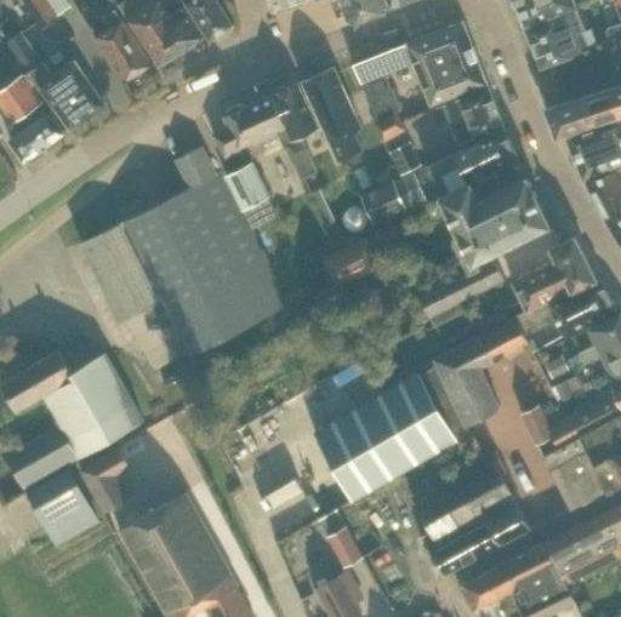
[(21,0),(41,32),(58,21),(44,0),(21,0)]
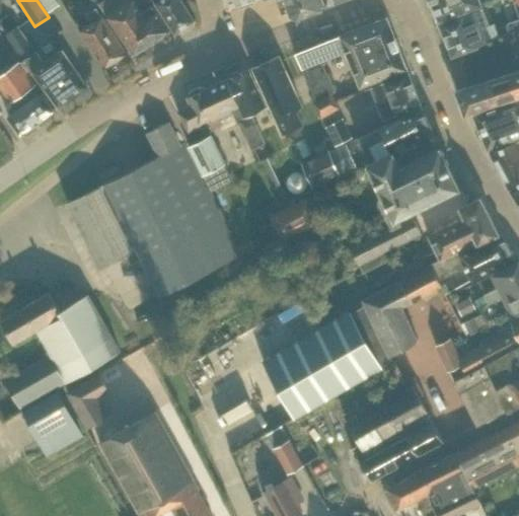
[(128,0),(105,17),(133,58),(169,33),(152,8),(142,15),(131,0),(128,0)]
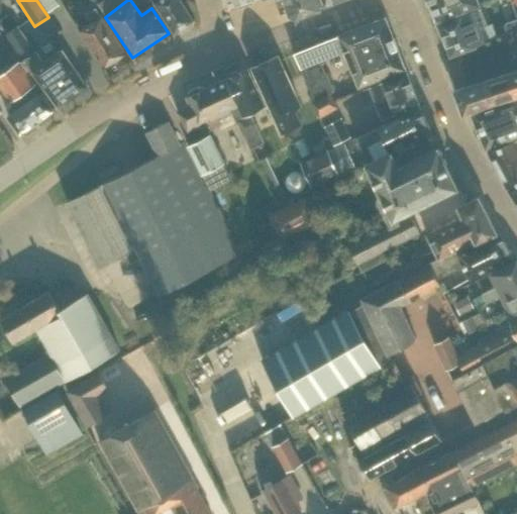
[(150,0),(154,5),(174,35),(194,23),(179,0),(150,0)]
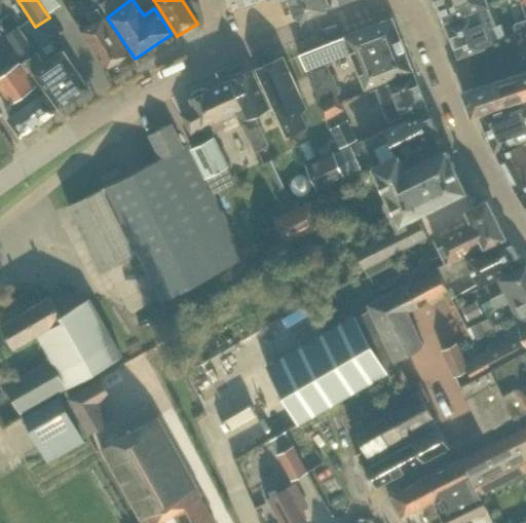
[(289,0),(295,16),(301,20),(327,11),(325,5),(329,3),(327,0),(226,0),(229,9),(259,0),(289,0)]
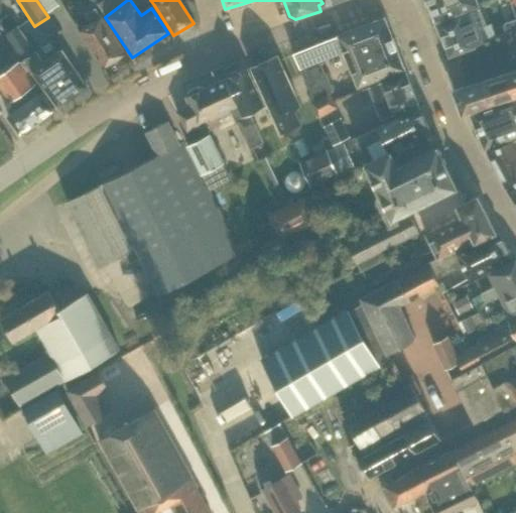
[(425,0),(427,5),(428,5),(435,23),(462,13),(479,7),(476,0),(425,0)]
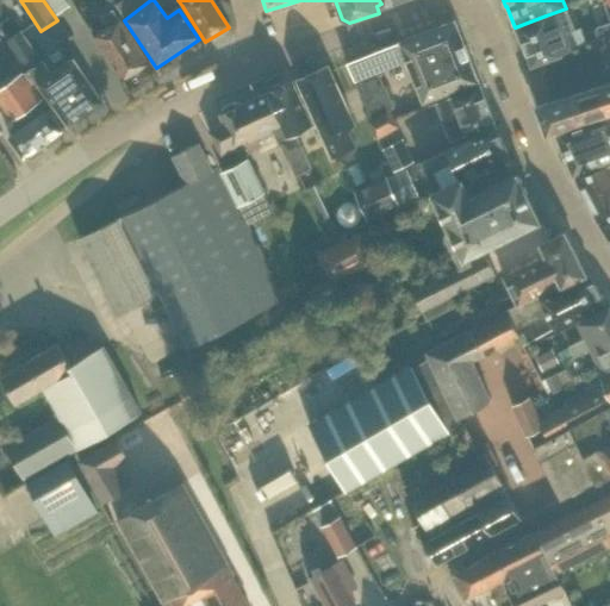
[(566,8),(546,16),(547,19),(516,31),(531,68),(574,52),(567,36),(576,32),(566,8)]
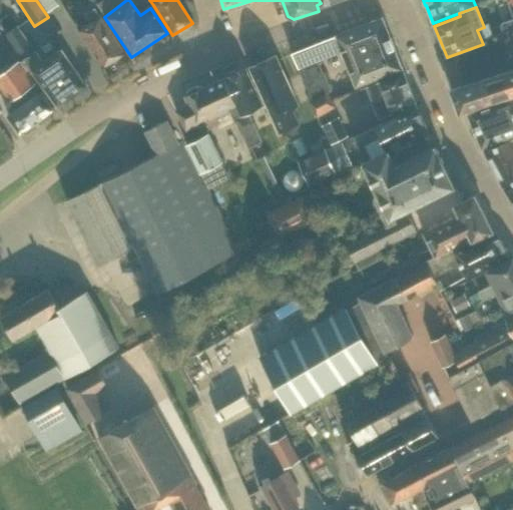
[(78,33),(102,71),(124,56),(95,10),(86,15),(91,24),(78,33)]
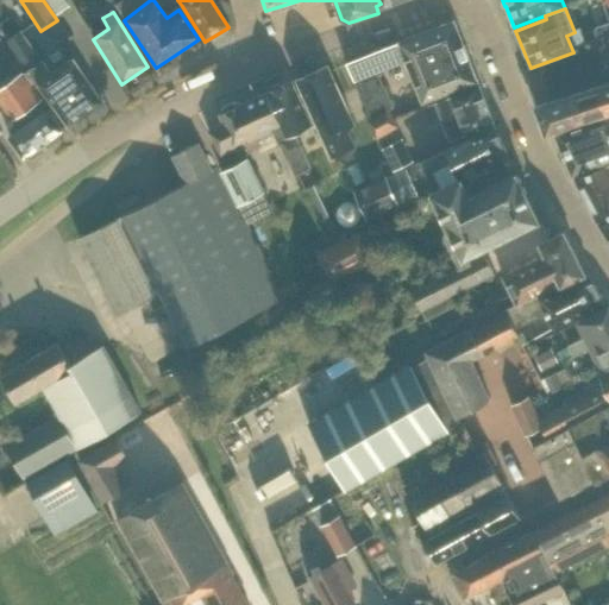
[(422,105),(477,83),(454,24),(346,65),(357,90),(370,121),(388,112),(393,109),(388,101),(377,75),(394,69),(399,82),(412,77),(422,105)]
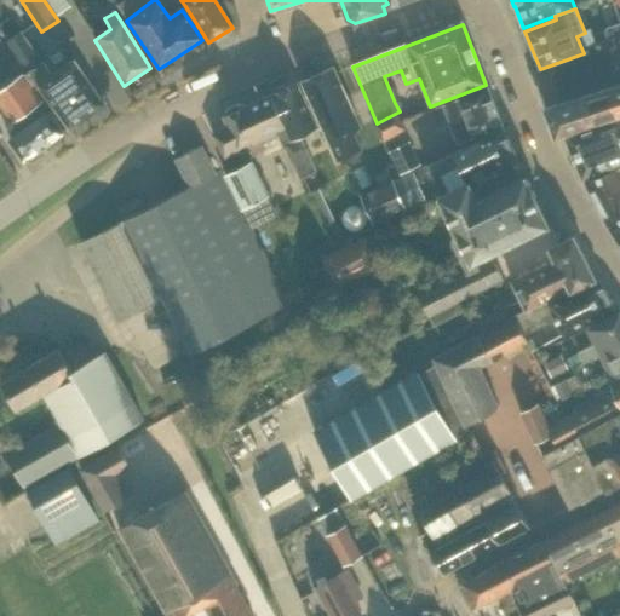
[(606,39),(606,41),(607,49),(619,44),(619,32),(608,36),(606,39)]
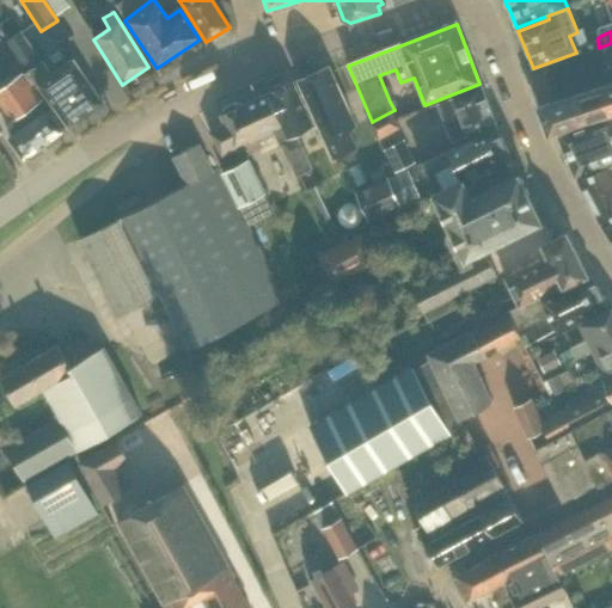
[(54,108),(55,109),(79,92),(92,112),(102,106),(73,62),(51,77),(42,63),(41,65),(20,35),(6,45),(26,75),(25,75),(36,90),(38,87),(54,108)]
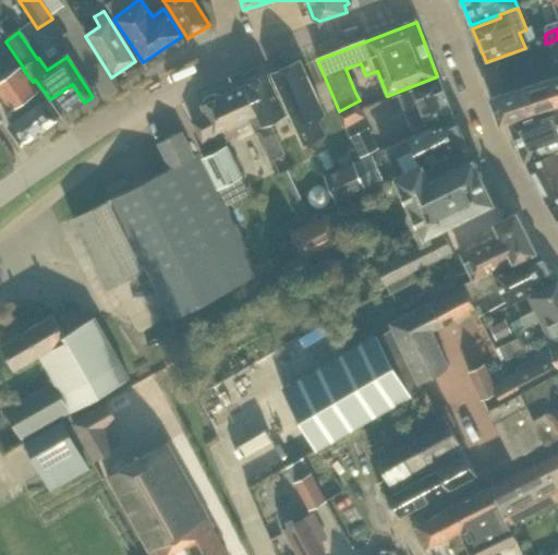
[(277,88),(289,115),(296,130),(303,146),(324,136),(317,120),(324,117),(300,62),(271,75),(277,88)]
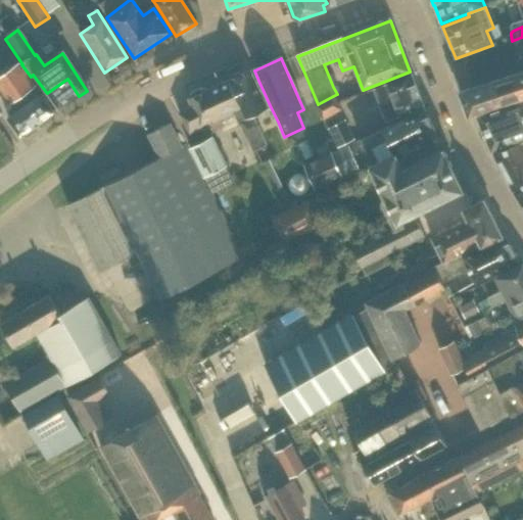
[(8,120),(20,138),(53,114),(41,96),(38,98),(33,91),(35,89),(18,65),(0,78),(0,90),(11,105),(13,104),(19,112),(8,120)]
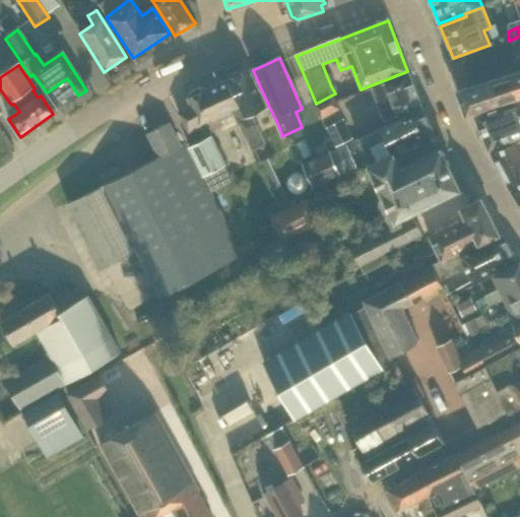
[(247,117),(269,107),(258,82),(254,83),(249,72),(240,76),(236,74),(232,77),(230,80),(228,81),(246,123),(256,147),(264,143),(252,121),(249,122),(247,117)]
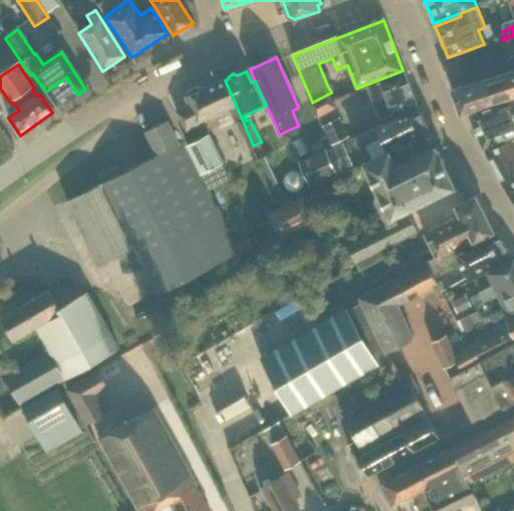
[(513,71),(452,92),(460,117),(468,114),(513,98),(513,71)]
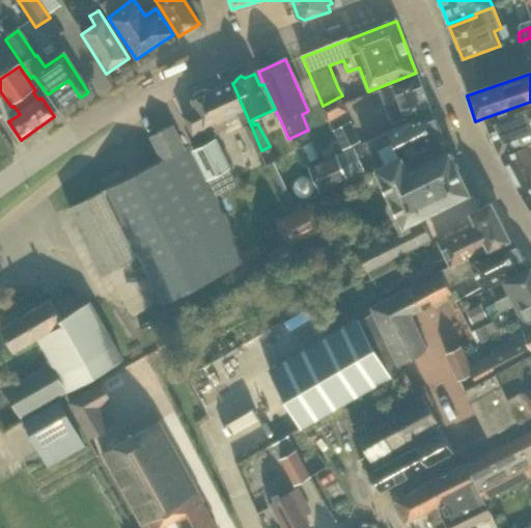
[(429,109),(418,77),(379,91),(391,123),(429,109)]
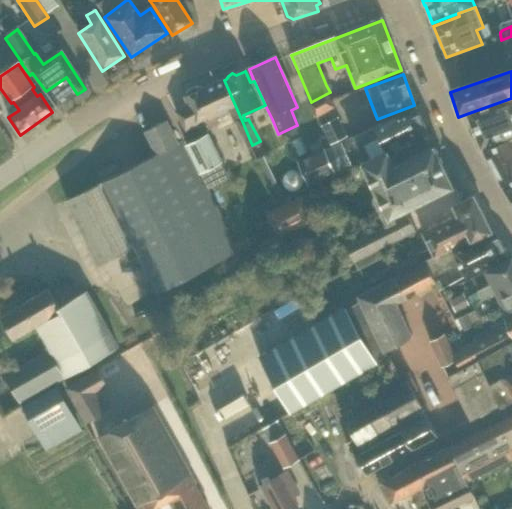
[(77,94),(66,77),(46,91),(58,108),(77,94)]
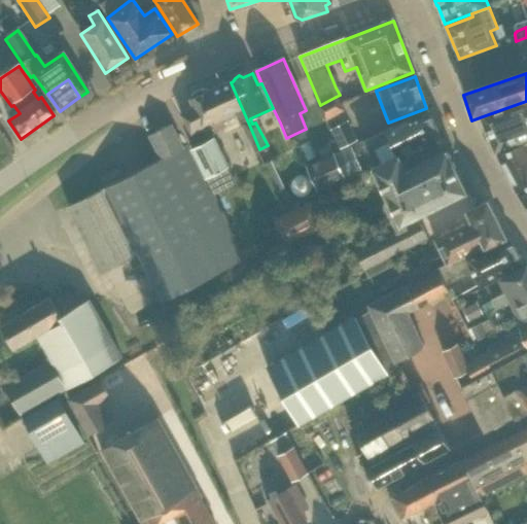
[(259,149),(249,125),(231,82),(208,93),(204,90),(191,96),(189,100),(194,108),(180,116),(191,136),(204,129),(203,128),(211,125),(212,128),(223,123),(221,118),(235,113),(241,128),(244,127),(256,151),(259,149)]
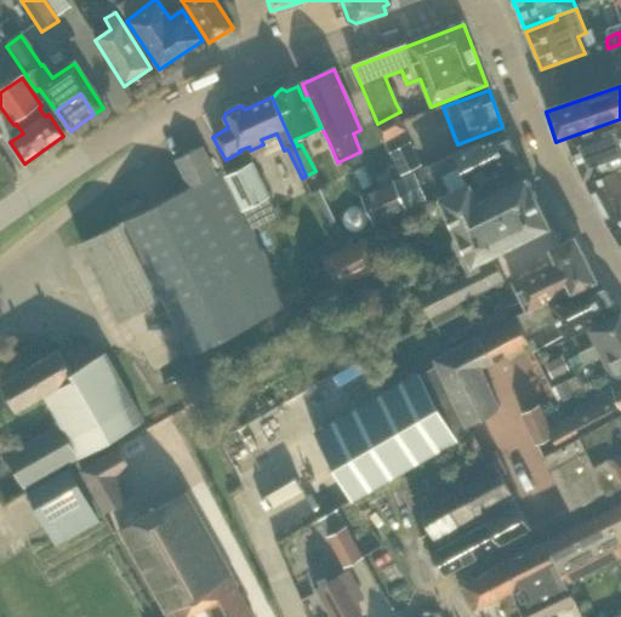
[(398,118),(396,114),(377,124),(374,126),(385,144),(405,132),(398,118)]
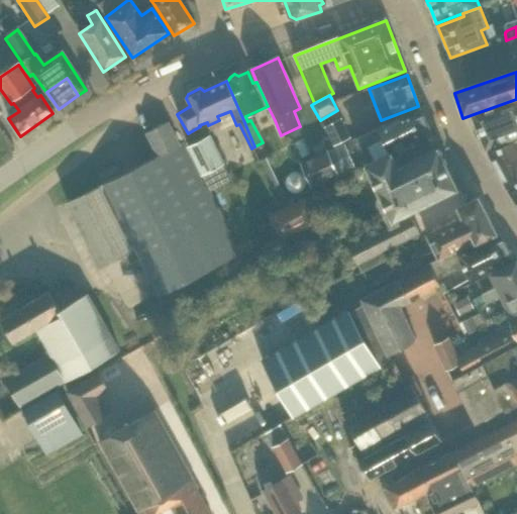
[(516,137),(516,99),(471,115),(486,149),(516,137)]
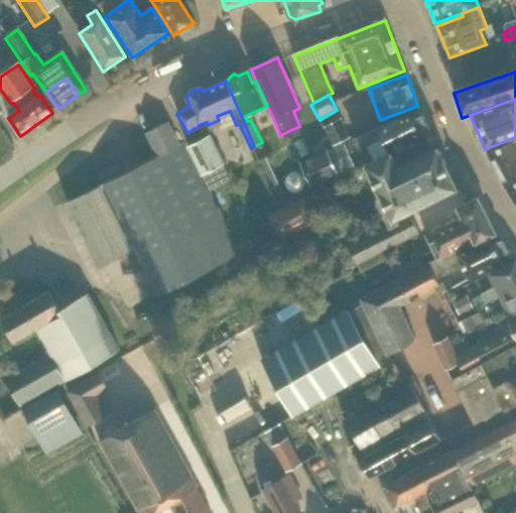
[(429,133),(418,110),(355,140),(361,152),(382,141),(388,153),(429,133)]
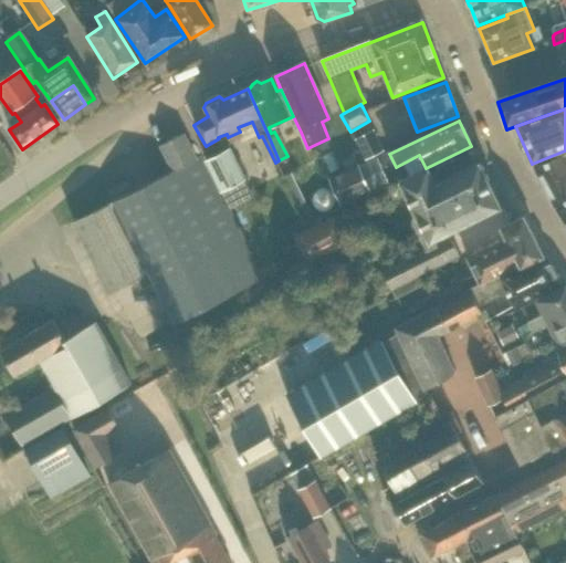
[(356,139),(366,159),(383,152),(373,131),(356,139)]
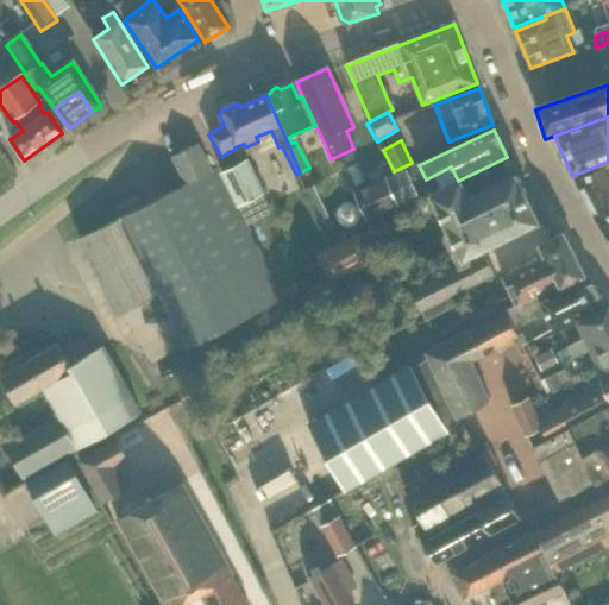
[(281,304),(215,172),(211,174),(199,146),(173,158),(186,187),(79,239),(117,316),(161,295),(188,351),(281,304)]
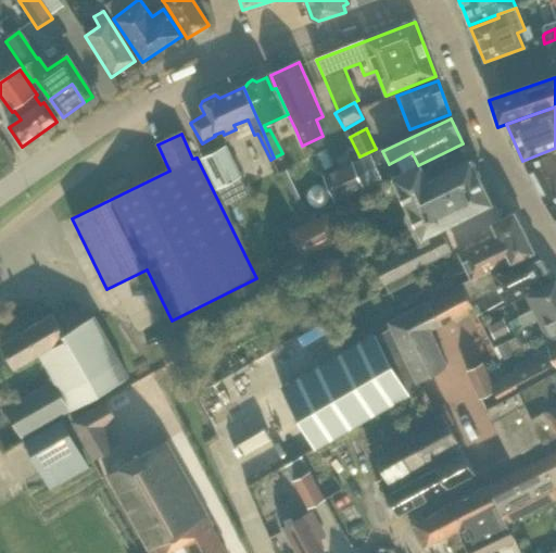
[(202,160),(212,179),(218,190),(239,179),(241,178),(225,148),(202,160)]
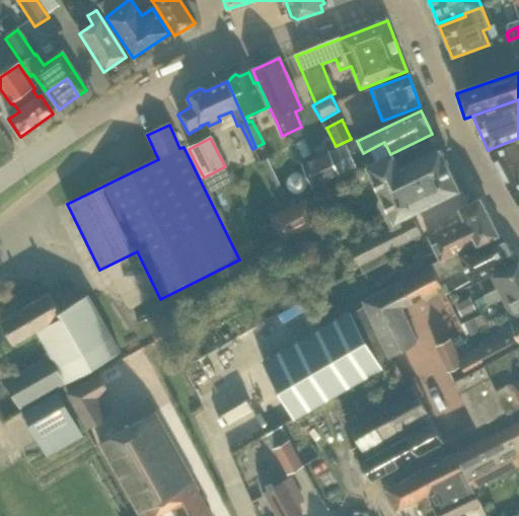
[(518,142),(489,154),(509,192),(518,186),(518,142)]
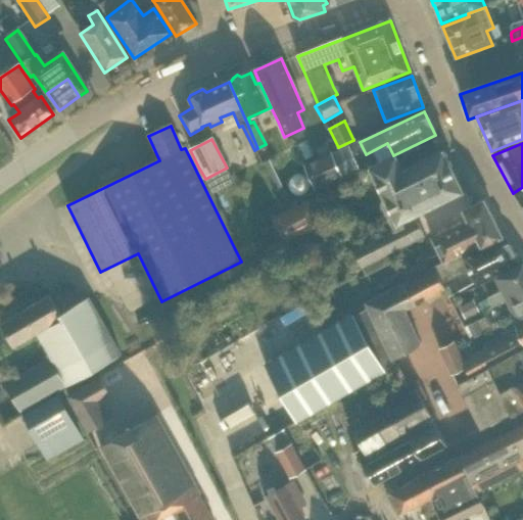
[(371,168),(398,222),(463,190),(442,151),(403,171),(395,155),(371,168)]
